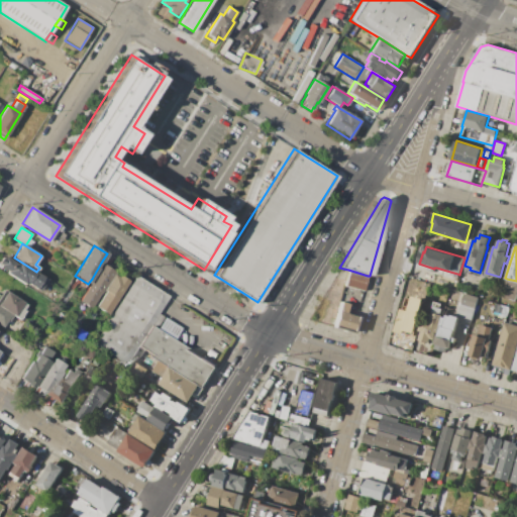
[(47,280),(40,291),(26,282),(24,285),(6,273),(7,272),(0,267),(0,260),(2,256),(4,257),(6,256),(15,263),(17,260),(47,280)]
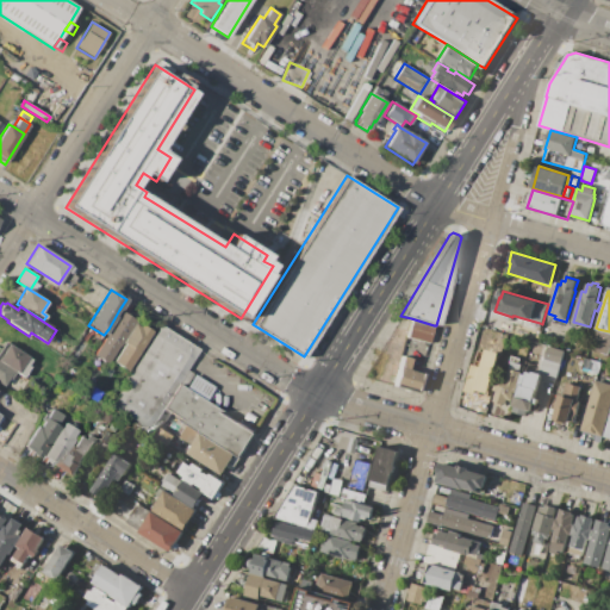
[(120,346),(114,342),(106,355),(101,353),(104,349),(100,347),(111,330),(109,329),(119,310),(136,321),(135,323),(122,342),(120,346)]
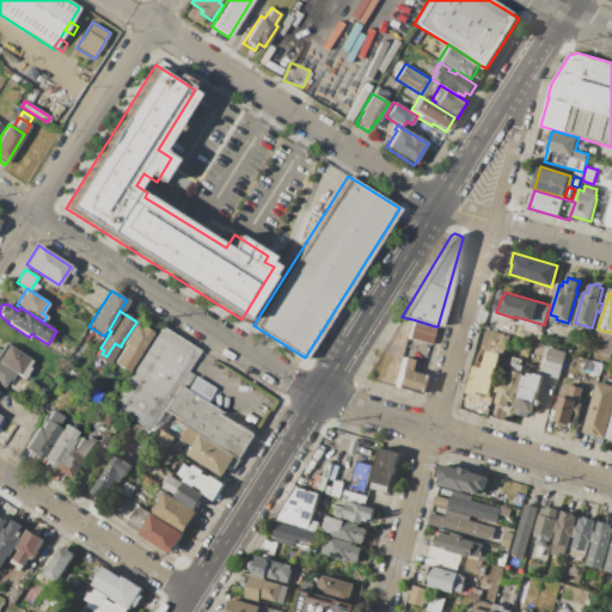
[(542,324),(537,340),(512,332),(516,317),(542,324)]
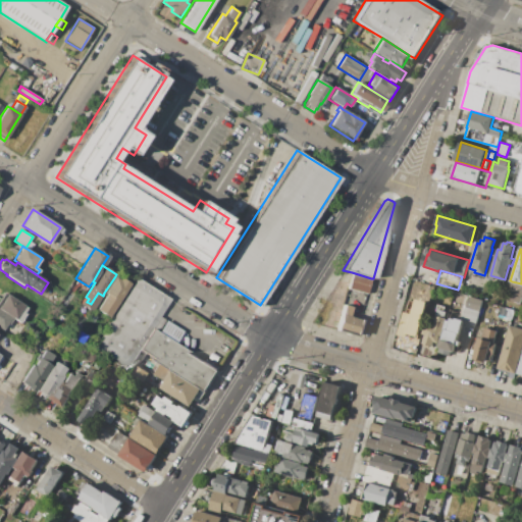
[(371,278),(367,295),(348,289),(352,272),(371,278)]
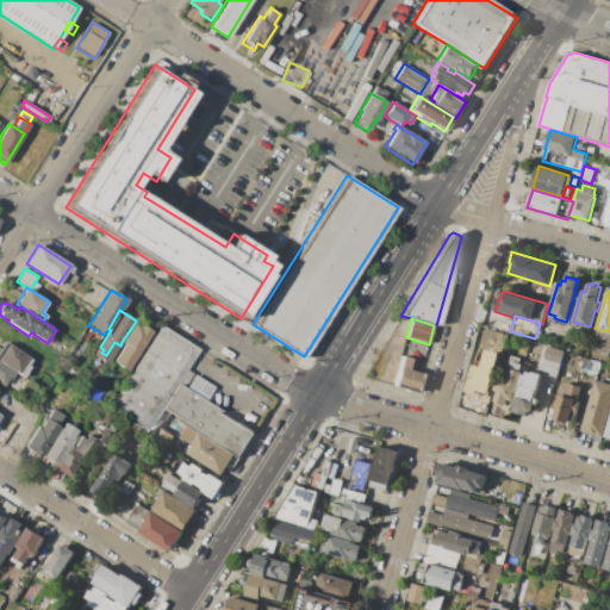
[(153,331),(129,371),(113,361),(124,343),(122,342),(135,323),(139,327),(141,324),(153,331)]
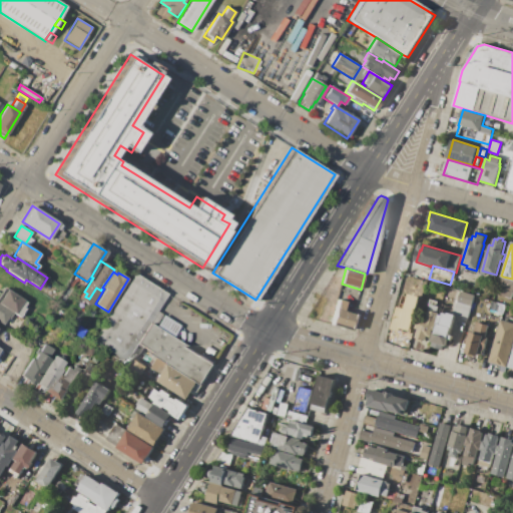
[(149,323),(137,344),(124,364),(90,343),(135,274),(168,295),(157,311),(149,323)]
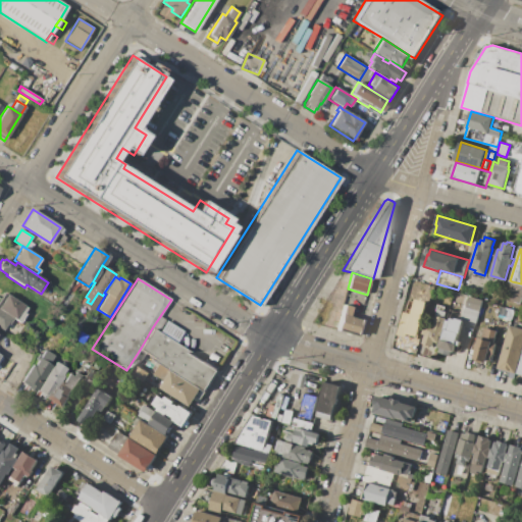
[(521,283),(521,299),(520,306),(506,302),(512,281),(521,283)]
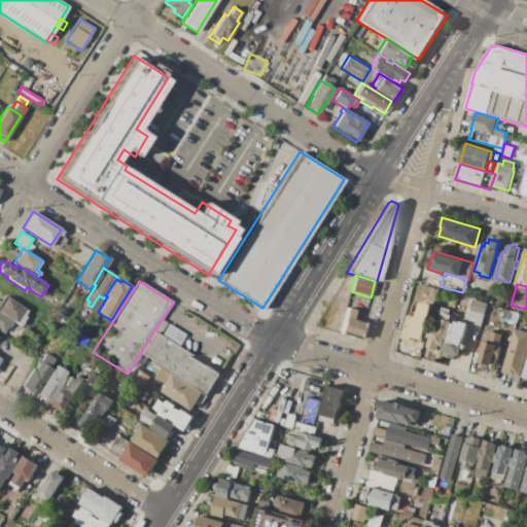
[(0,312),(0,307),(6,296),(27,310),(24,315),(26,317),(21,325),(11,320),(0,312)]
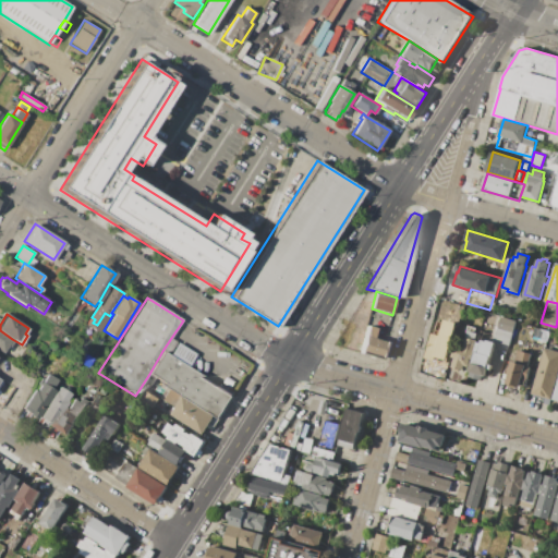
[(501,316),(517,320),(509,346),(494,341),(501,316)]
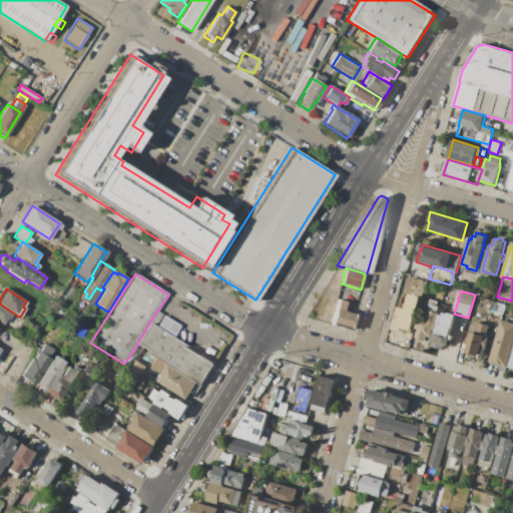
[(335,309),(338,299),(346,301),(343,311),(335,309)]
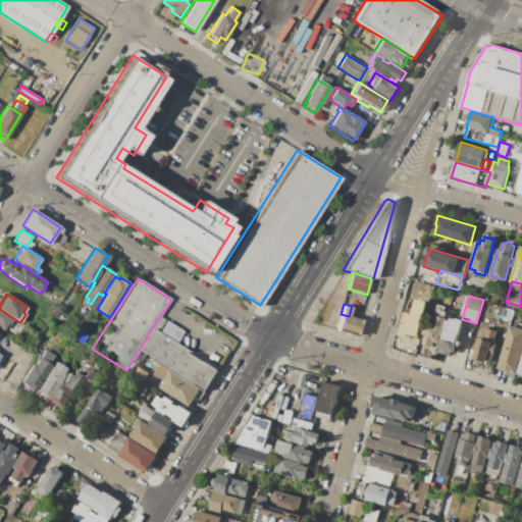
[(0,309),(11,317),(3,329),(0,327),(0,309)]
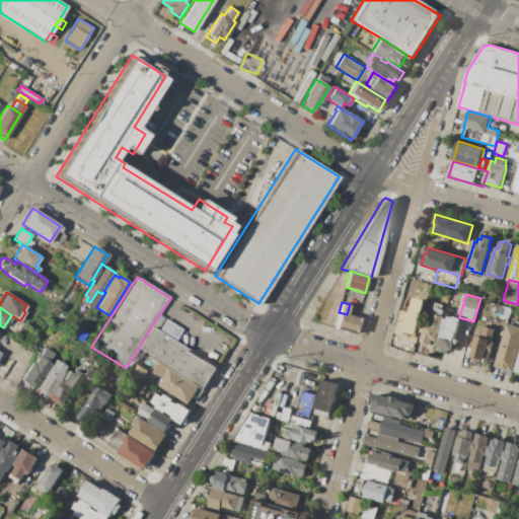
[(334,328),(339,312),(347,314),(358,317),(353,334),(334,328)]
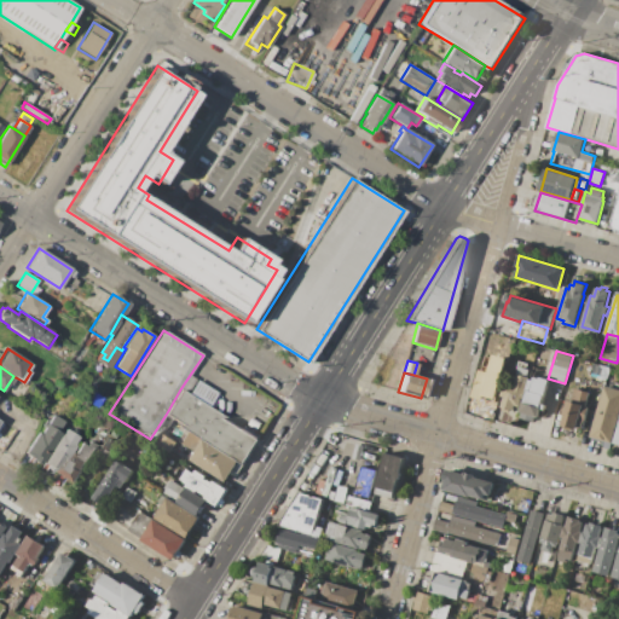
[(525,399),(522,398),(520,406),(516,406),(515,411),(513,410),(512,412),(505,410),(505,408),(502,406),(505,397),(502,395),(505,382),(515,386),(518,374),(532,377),(525,399)]
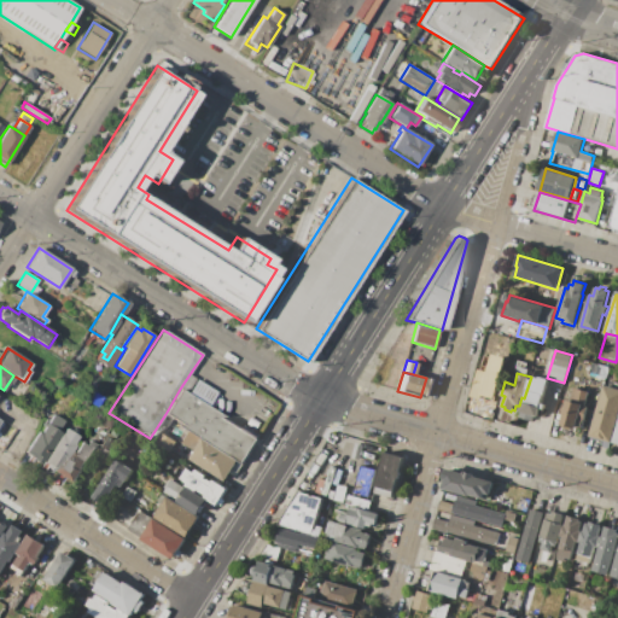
[(180,389),(190,374),(197,379),(187,394),(180,389)]
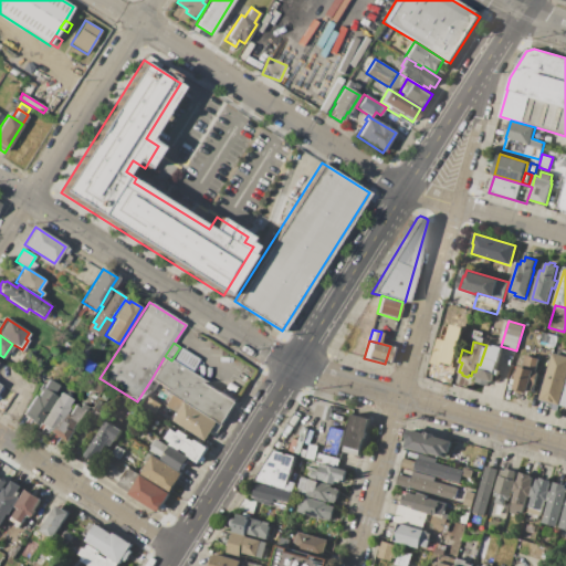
[(475,381),(480,365),(486,345),(486,343),(503,347),(496,369),(500,370),(499,376),(500,376),(499,383),(493,381),(491,386),(483,384),(483,387),(475,385),(477,381),(475,381)]
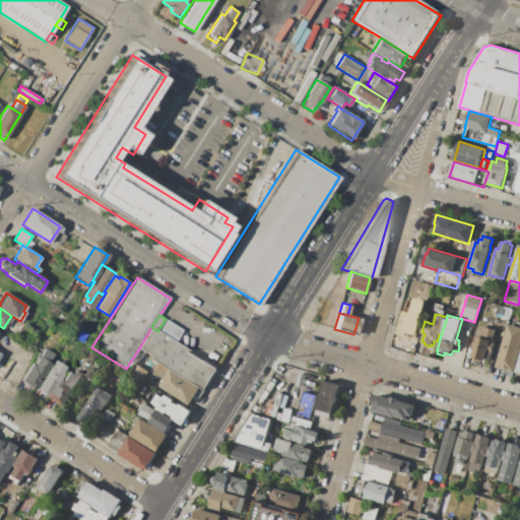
[(519,354),(515,373),(496,367),(509,324),(519,327),(519,354)]
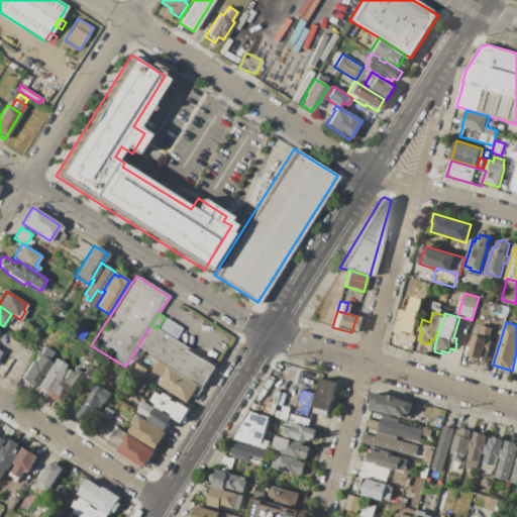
[(469,357),(472,346),(470,346),(472,340),(474,340),(475,334),(477,335),(481,324),(493,328),(489,339),(492,340),(487,358),(483,356),(482,358),(481,358),(480,360),(469,357)]
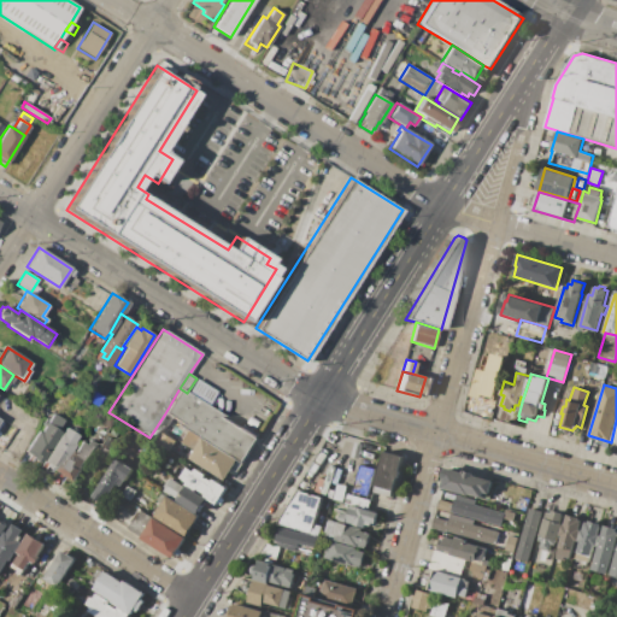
[(238,459),(204,438),(191,429),(171,417),(165,413),(180,388),(187,393),(258,439),(244,463),(238,459)]
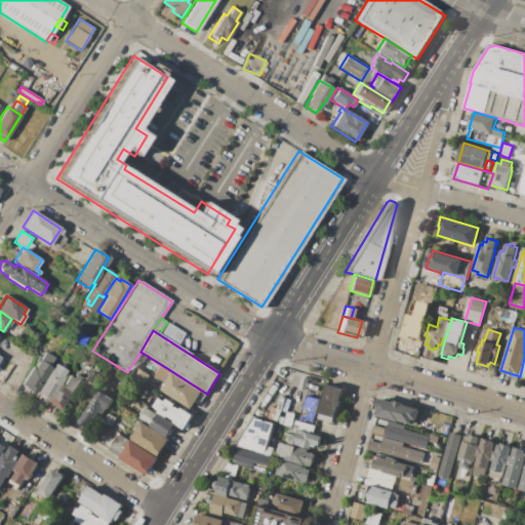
[(52,368),(42,382),(34,396),(28,393),(29,391),(21,386),(33,366),(35,368),(45,352),(54,358),(49,366),(52,368)]
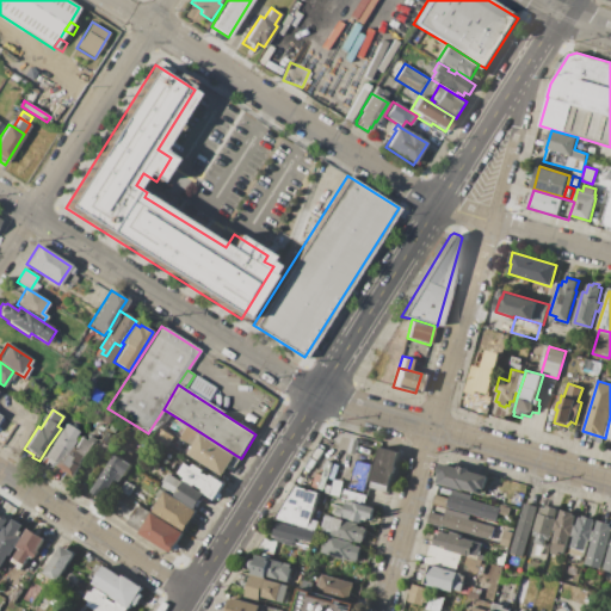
[(164,409),(170,413),(160,427),(154,437),(148,433),(164,409)]
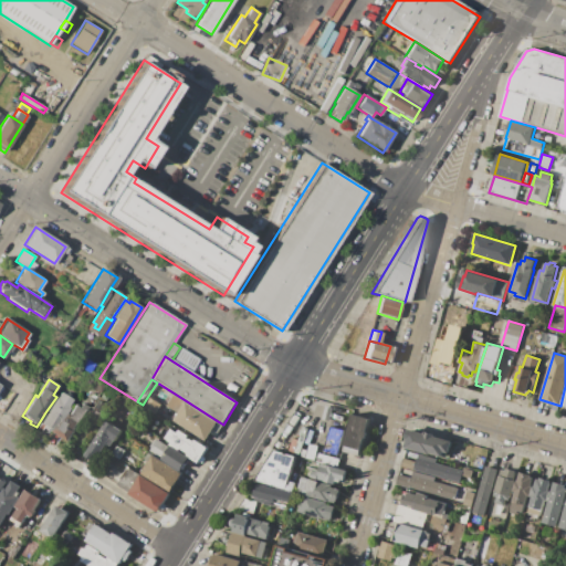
[(72,400),(67,407),(70,408),(65,413),(54,431),(52,436),(42,429),(44,426),(40,423),(46,413),(45,412),(56,397),(58,397),(60,392),(72,400)]
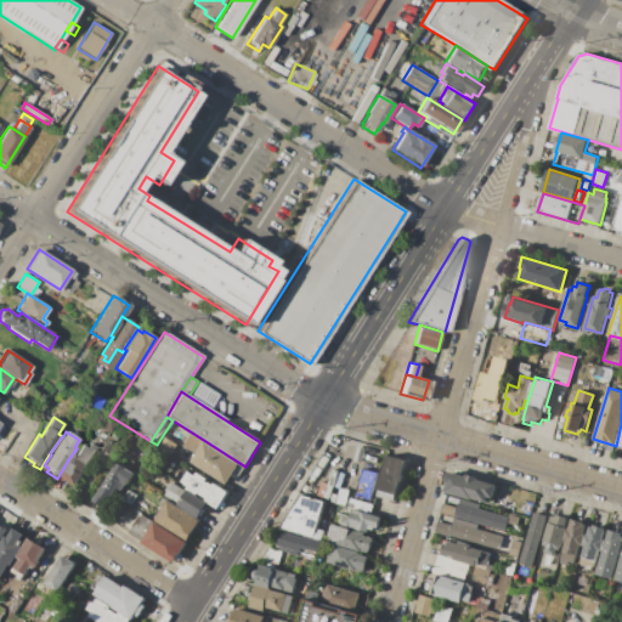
[(205,441),(197,454),(184,446),(192,433),(205,441)]
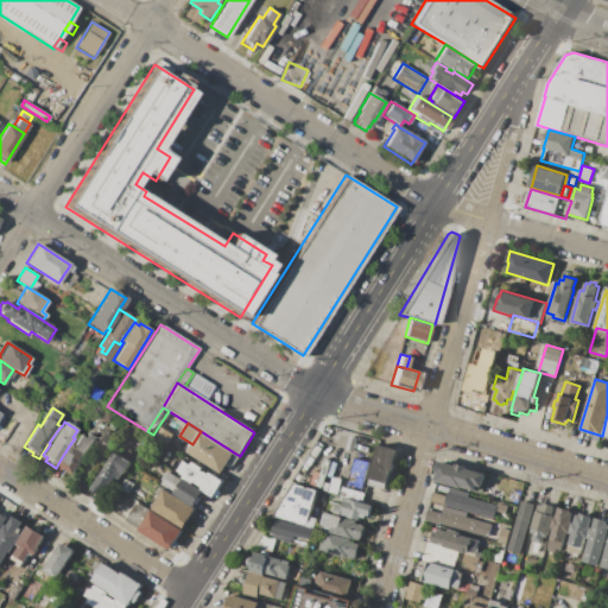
[(153,435),(159,425),(175,435),(169,444),(153,435)]
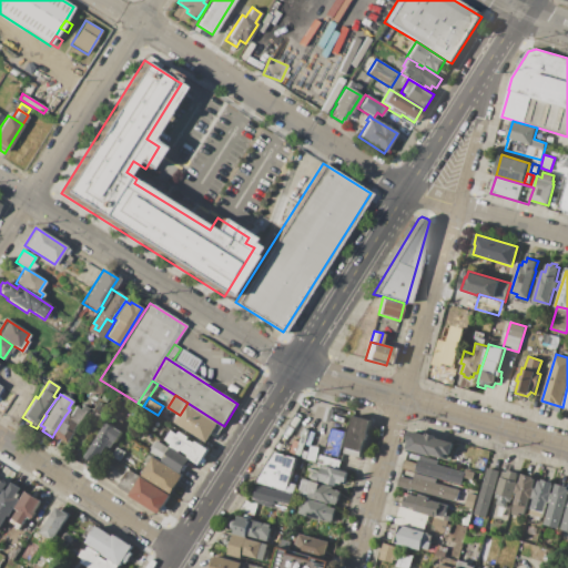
[(98,398),(104,403),(98,413),(92,408),(98,398)]
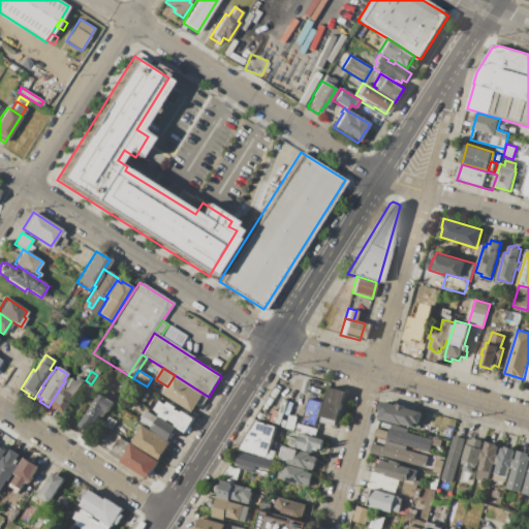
[(204,394),(198,402),(193,411),(163,393),(167,386),(175,375),(204,394)]
